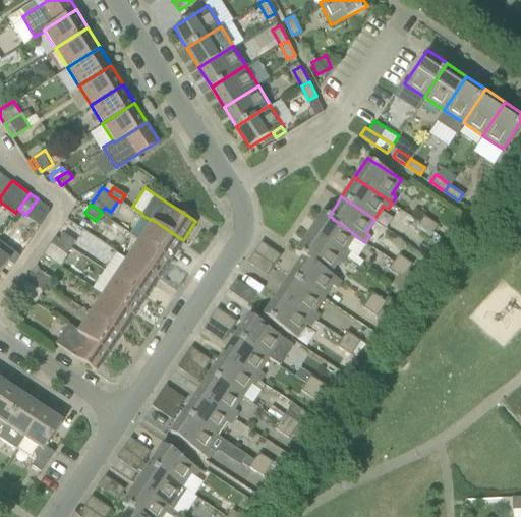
[(308,231),(346,256),(350,250),(346,247),(354,235),(355,234),(333,219),(333,218),(329,216),(323,211),(308,231)]
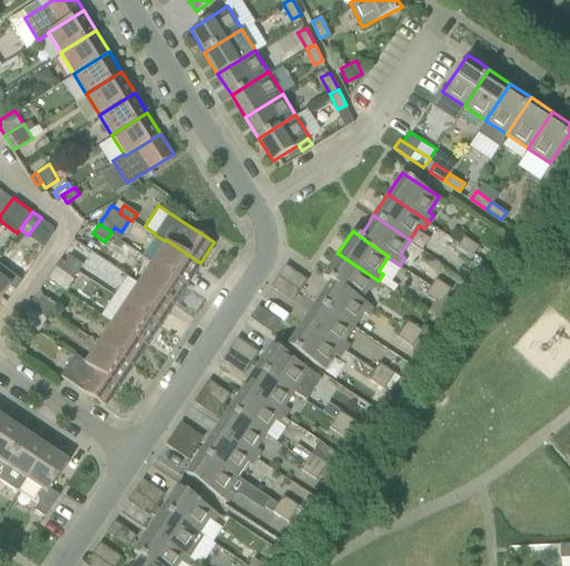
[(473,253),(479,245),(480,244),(464,234),(459,243),(473,253)]
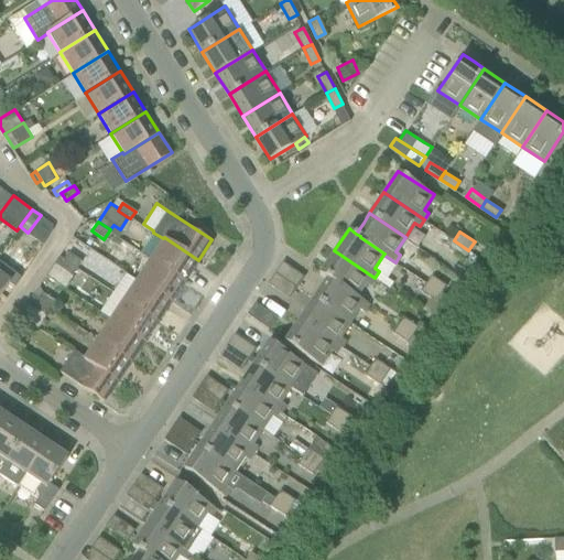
[(151,257),(185,280),(198,260),(164,237),(163,238),(151,257)]
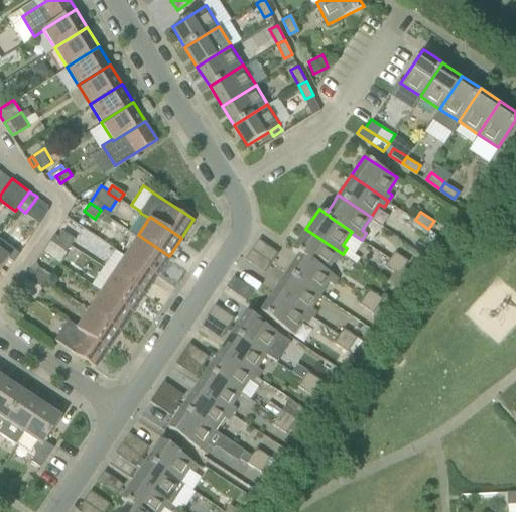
[(424,235),(428,229),(415,220),(410,226),(424,235)]
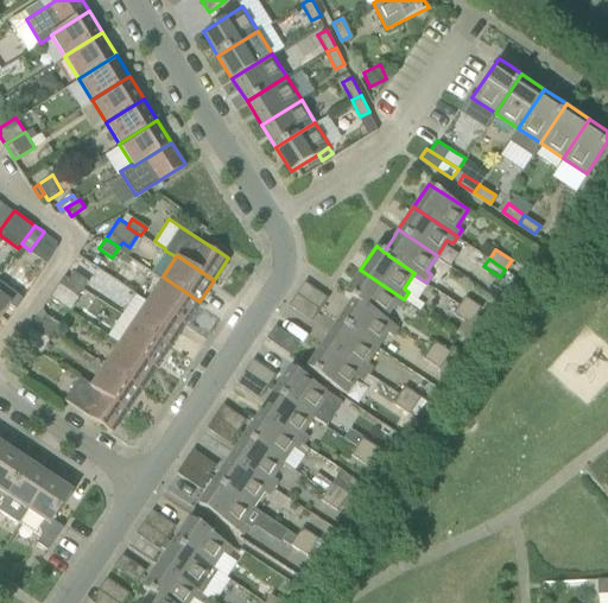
[(88,279),(75,270),(69,278),(83,287),(88,279)]
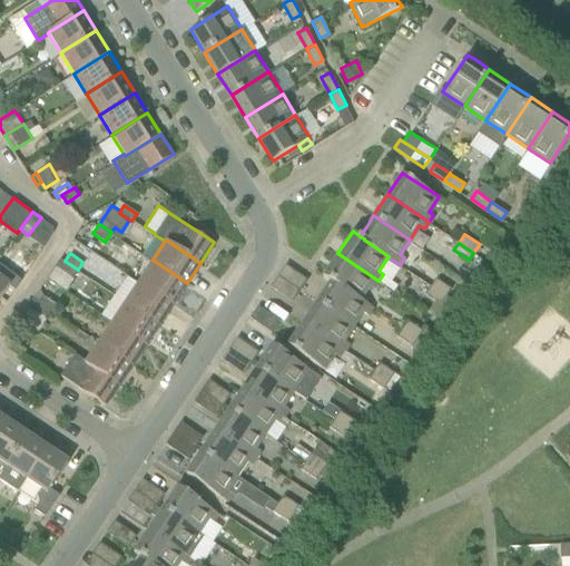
[(374,288),(379,281),(337,253),(323,275),(331,280),(335,283),(335,282),(360,299),(361,298),(370,284),(374,288)]
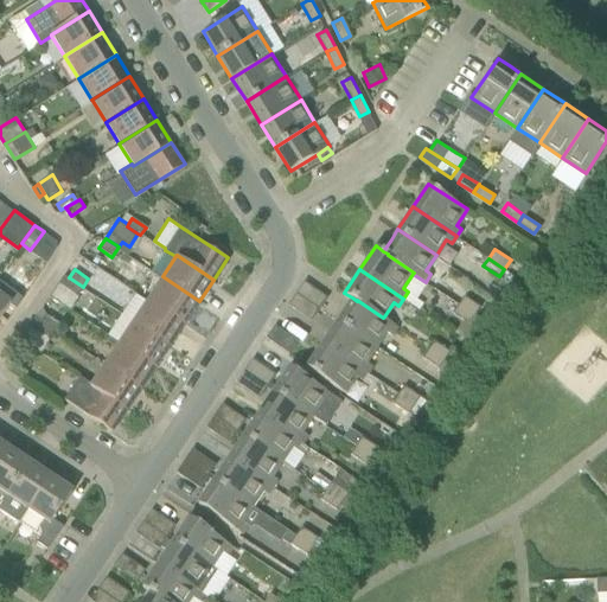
[(83,287),(69,277),(64,274),(50,295),(69,308),(83,287)]
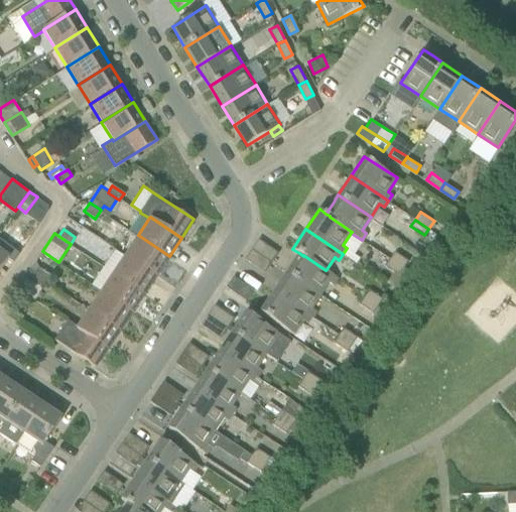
[(138,235),(125,253),(156,274),(169,256),(138,235)]
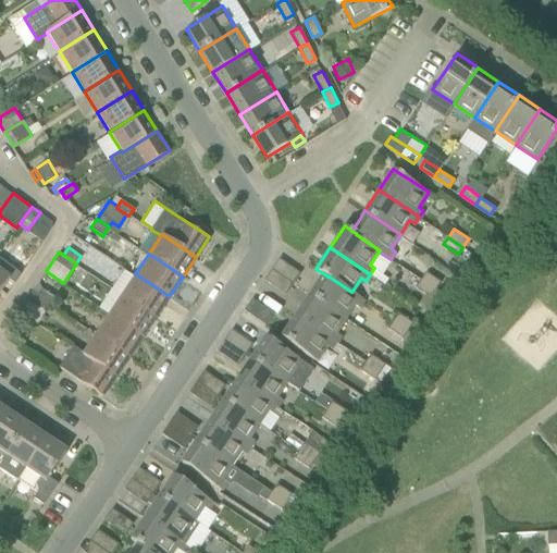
[(0,290),(10,277),(0,269),(0,290)]
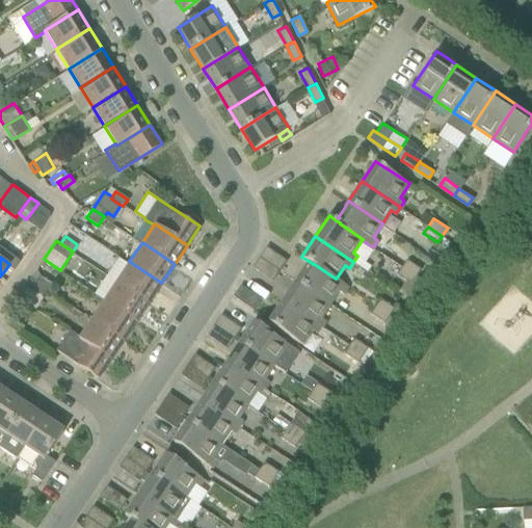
[(407,258),(406,259),(401,266),(416,275),(417,274),(421,267),(407,258)]
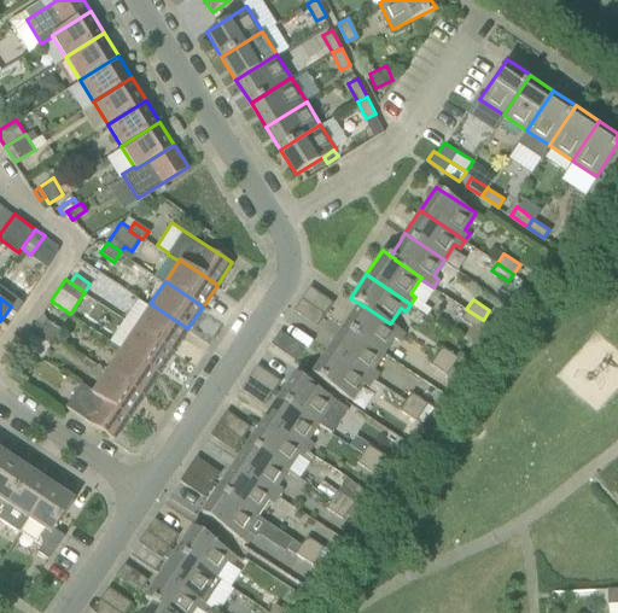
[(150,303),(135,325),(173,350),(187,328),(150,303)]
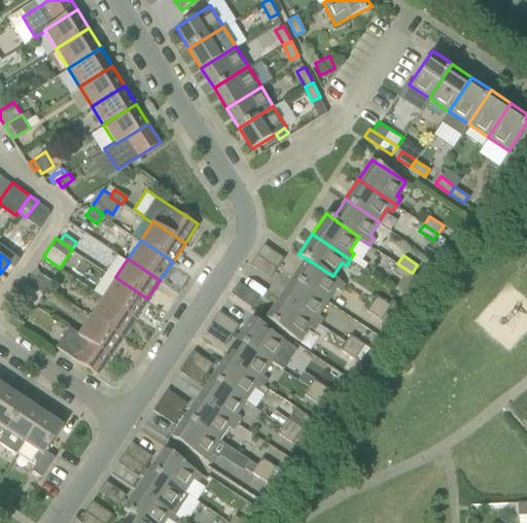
[(306,258),(293,277),(326,300),(336,286),(340,289),(345,282),(334,275),(332,276),(310,260),(310,262),(306,258)]
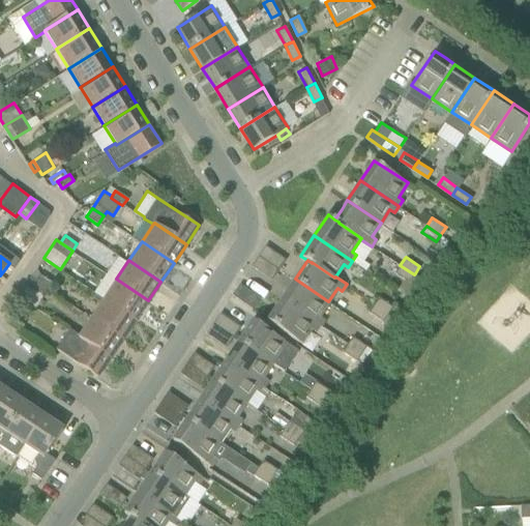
[(406,278),(410,281),(414,274),(400,265),(395,271),(406,278)]
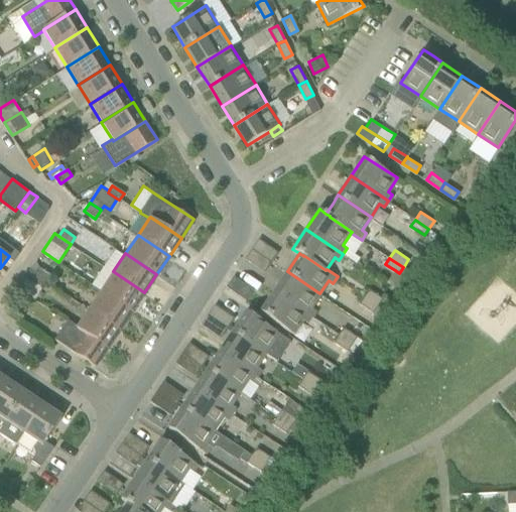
[(34,272),(46,280),(50,273),(39,265),(34,272)]
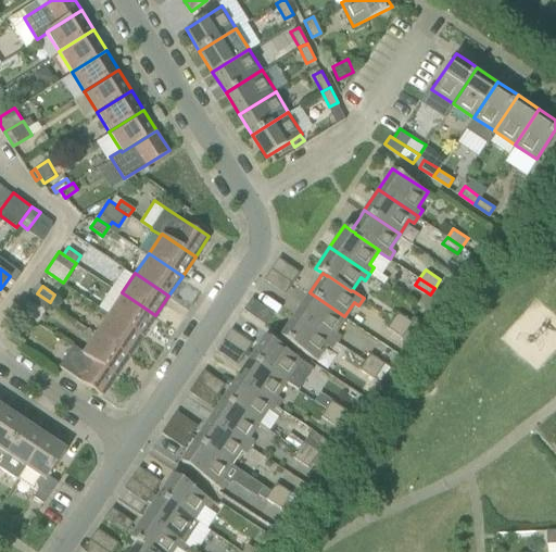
[(33,290),(20,310),(37,321),(50,302),(37,293),(33,290)]
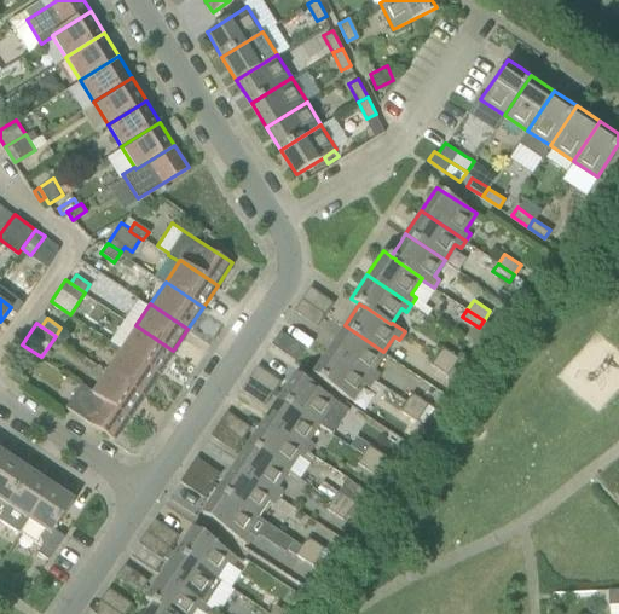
[(136,325),(121,348),(158,372),(173,351),(136,325)]
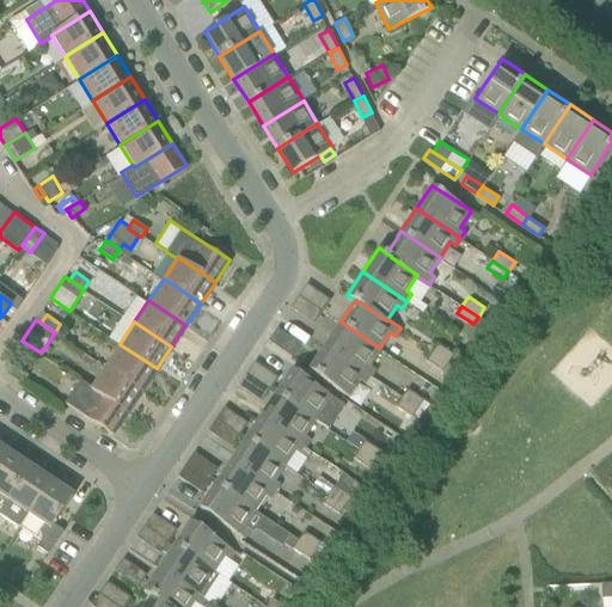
[(368,365),(379,348),(341,322),(325,344),(369,374),(373,367),(368,365)]
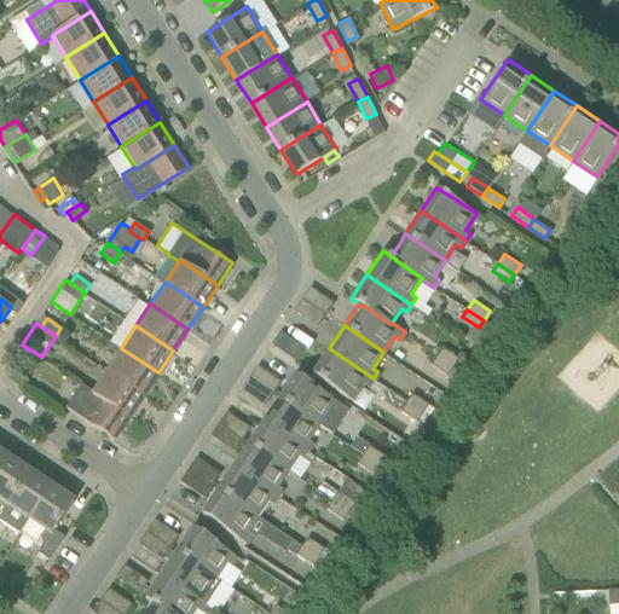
[(452,366),(458,358),(460,357),(443,346),(437,355),(452,366)]
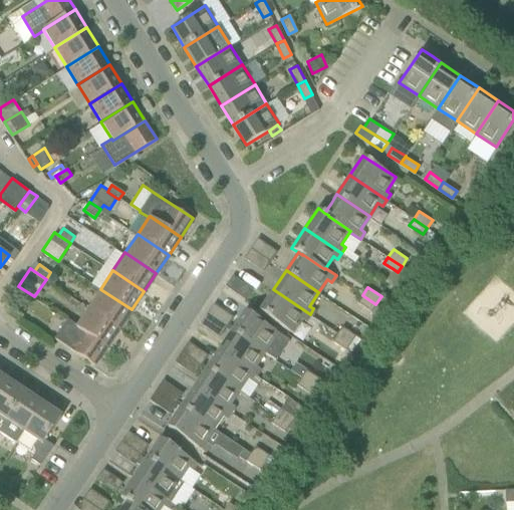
[(132,309),(100,289),(88,307),(119,327),(132,309)]
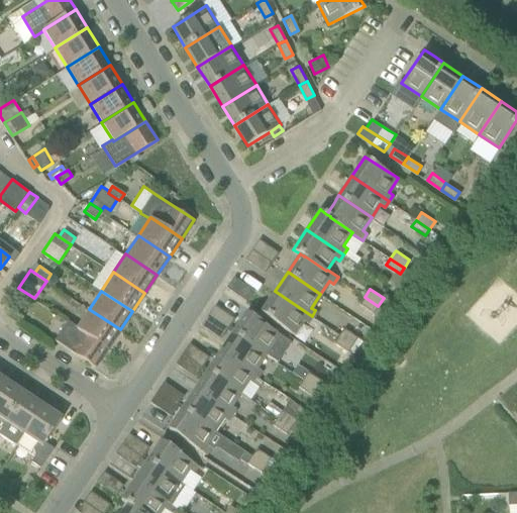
[(308,322),(312,316),(275,291),(262,311),(294,333),(303,319),(308,322)]
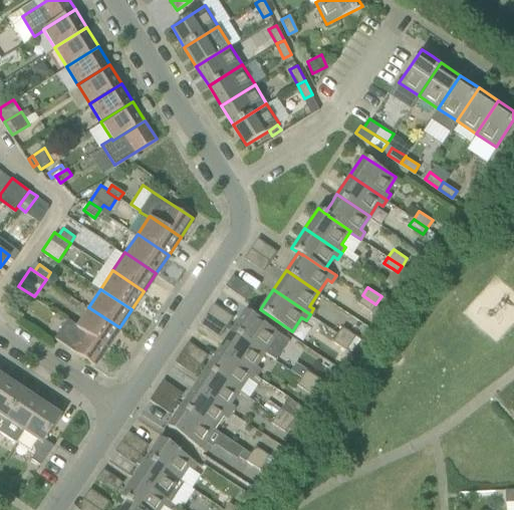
[(371,310),(375,304),(362,295),(358,301),(371,310)]
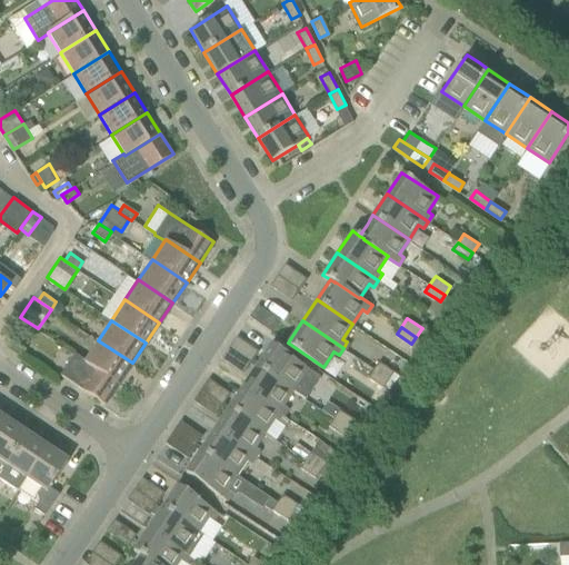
[(12,338),(8,345),(8,346),(21,355),(26,347),(12,338)]
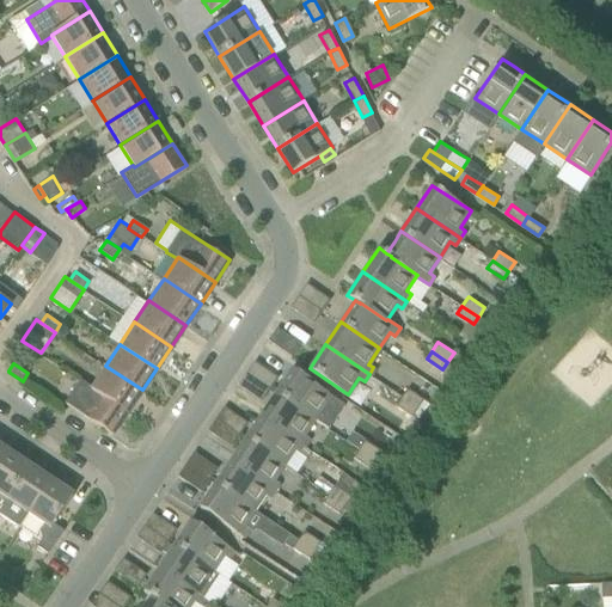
[(128,412),(142,390),(105,366),(92,386),(91,387),(128,412)]
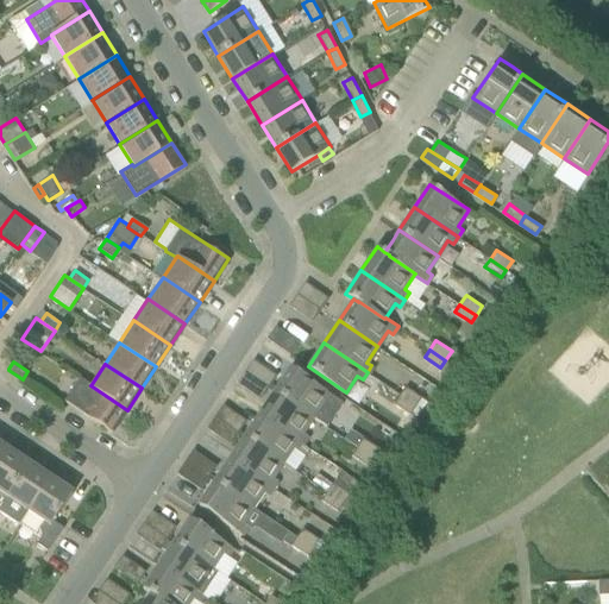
[(290,366),(275,390),(314,415),(328,425),(344,402),(295,370),(290,366)]
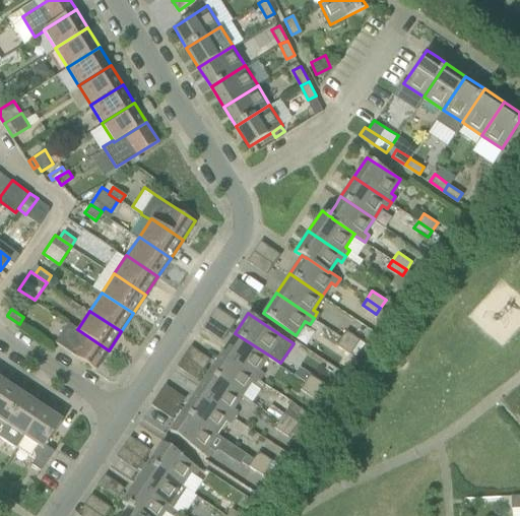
[(96,369),(109,350),(77,329),(78,328),(68,321),(55,341),(96,369)]
